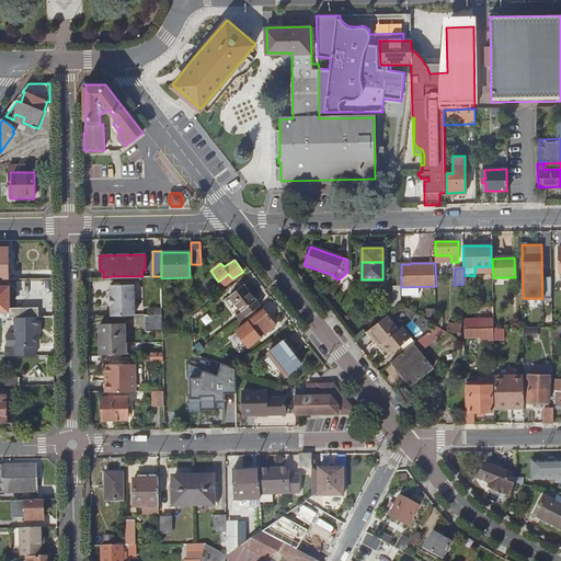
[(111,315),(135,315),(134,284),(111,285),(111,295),(112,295),(112,305),(111,305),(111,315)]
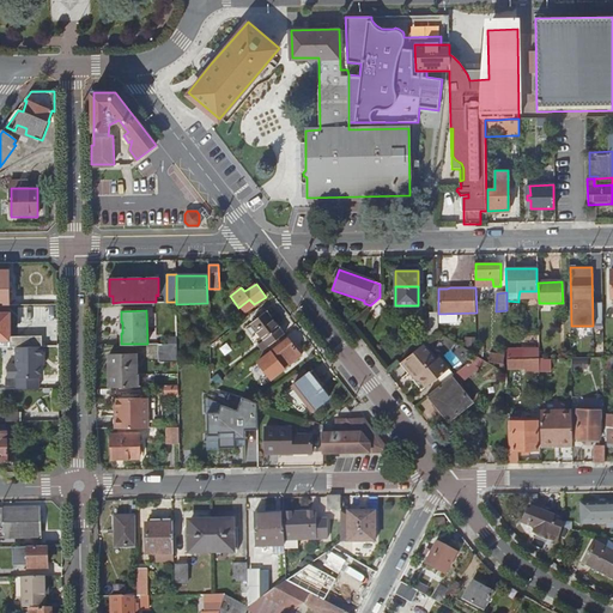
[(250,323),(268,346),(285,333),(266,310),(262,314),(260,311),(255,315),(258,317),(250,323)]
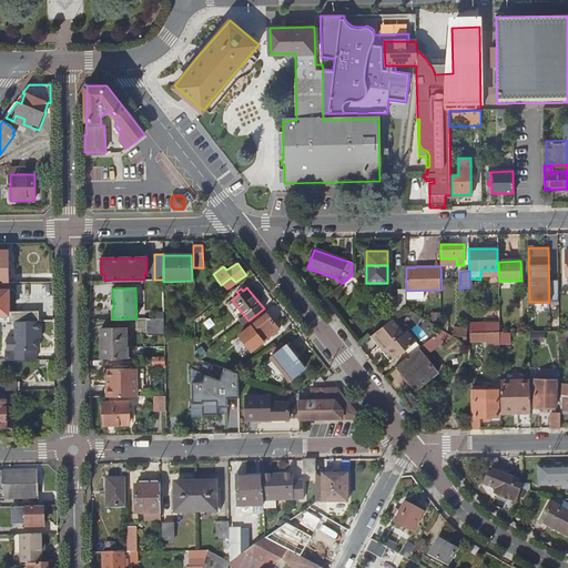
[(393,320),(407,308),(406,291),(406,290),(398,290),(398,302),(385,313),(391,321),(393,320)]
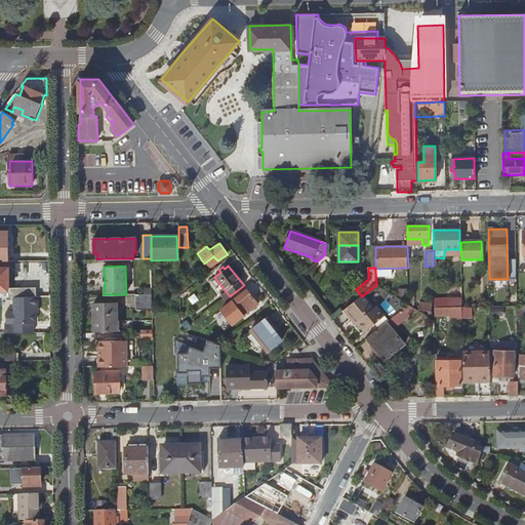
[(0,297),(50,297),(50,288),(8,289),(8,269),(0,269),(0,297)]
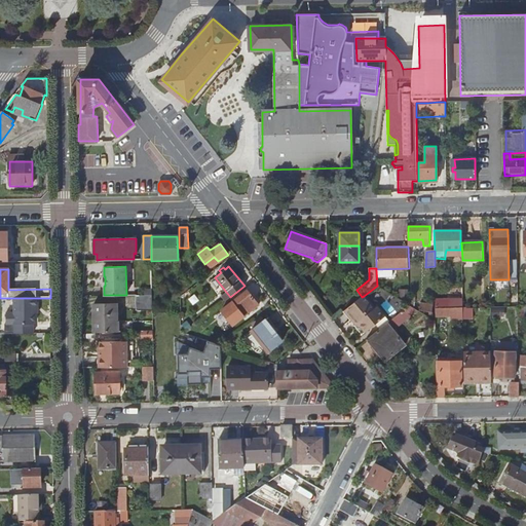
[(222,310),(233,325),(259,305),(248,290),(222,310)]
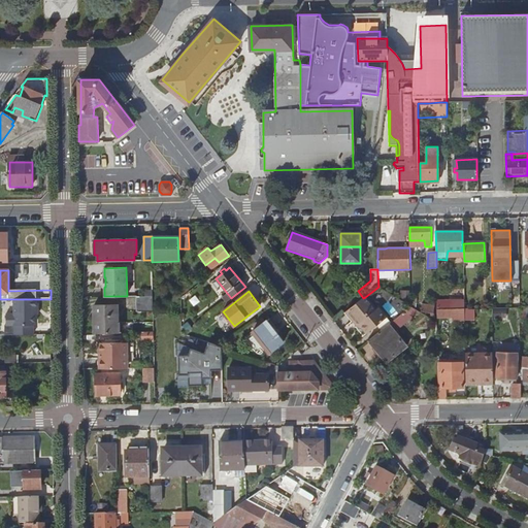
[(135,312),(153,311),(153,296),(135,296),(135,312)]
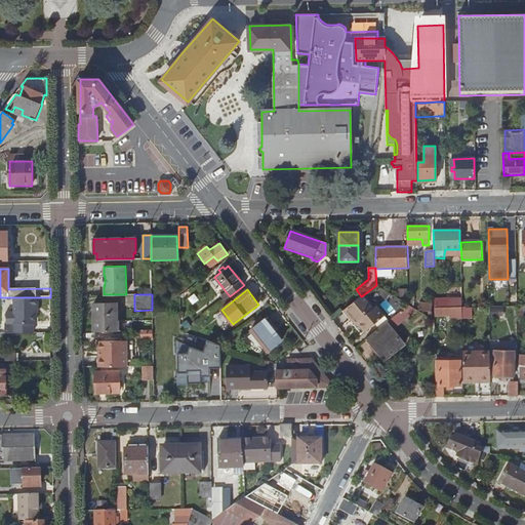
[(363,295),(361,296),(345,310),(352,320),(354,318),(365,332),(385,317),(376,307),(372,309),(363,295)]
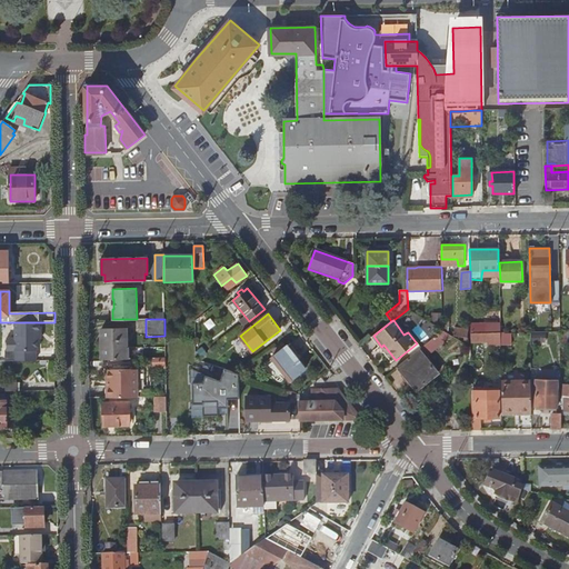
[(486,332),(500,332),(500,323),(485,325),(486,329),(486,332)]
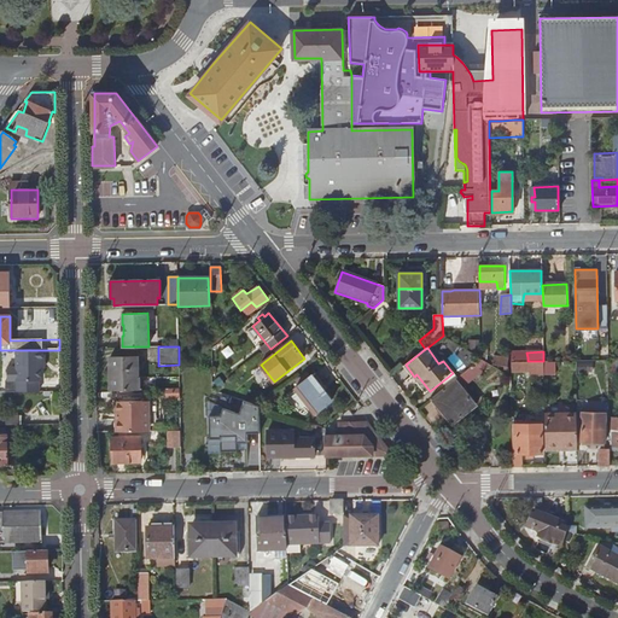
[(493,355),(493,365),(503,363),(503,368),(507,368),(507,355),(493,355)]
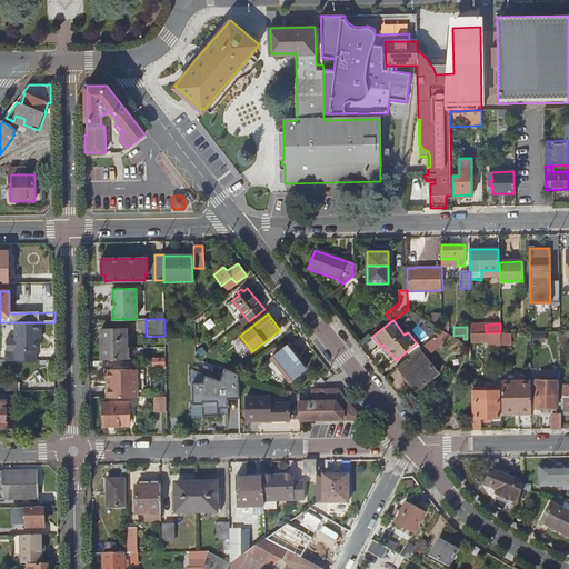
[(0,359),(9,360),(9,355),(10,353),(10,329),(0,329),(0,359)]
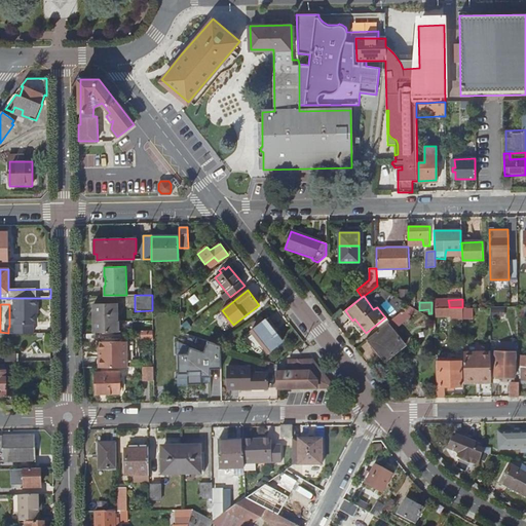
[(95,332),(118,332),(117,304),(95,304),(95,332)]
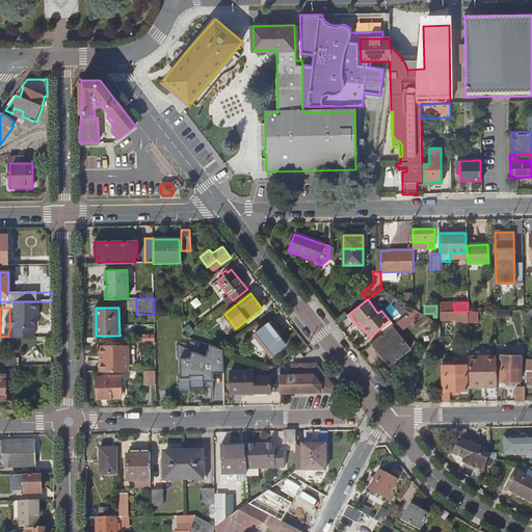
[(187,313),(192,320),(197,316),(192,308),(187,313)]
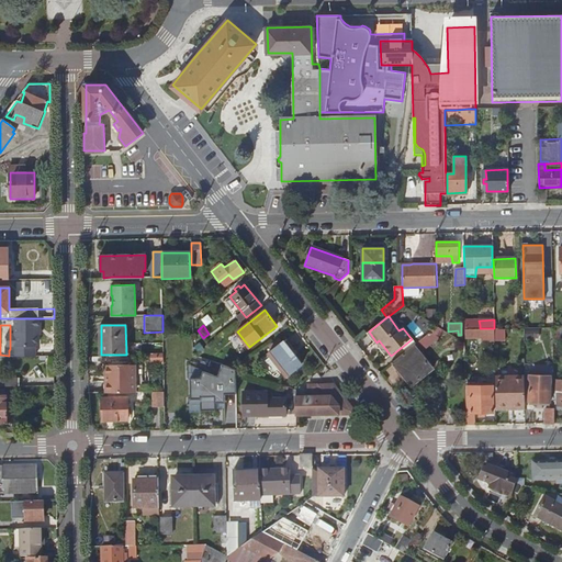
[(494,330),(494,328),(480,328),(467,329),(468,337),(485,336),(485,341),(494,340),(494,330)]
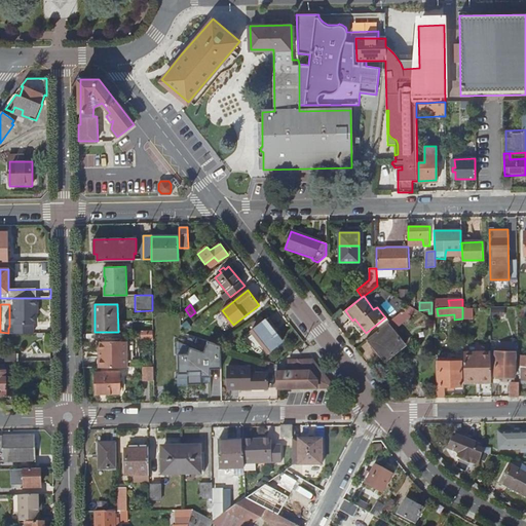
[(466,320),(490,318),(490,308),(466,309),(466,320)]
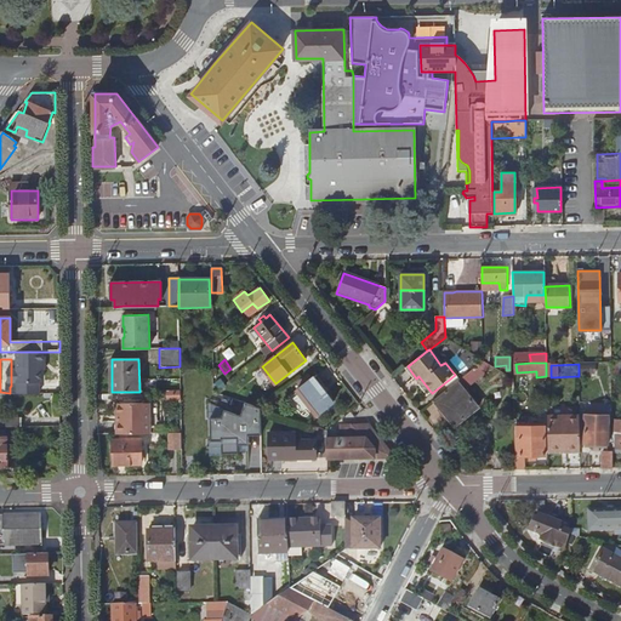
[(296,389),(309,408),(315,416),(332,403),(326,394),(313,376),(296,389)]
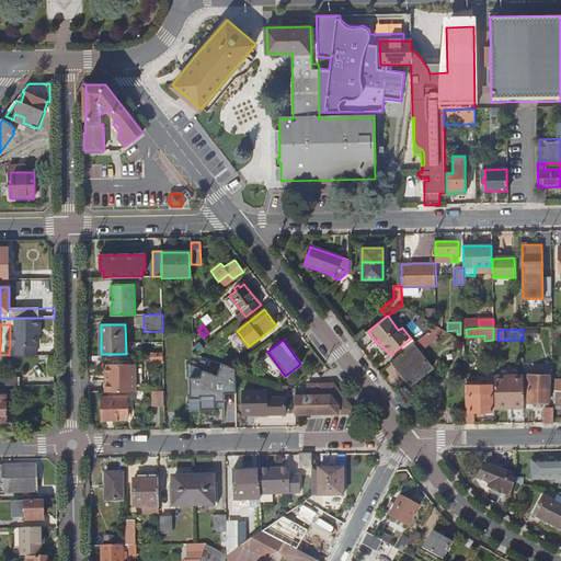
[(208,345),(199,353),(203,357),(207,353),(212,350),(208,345)]
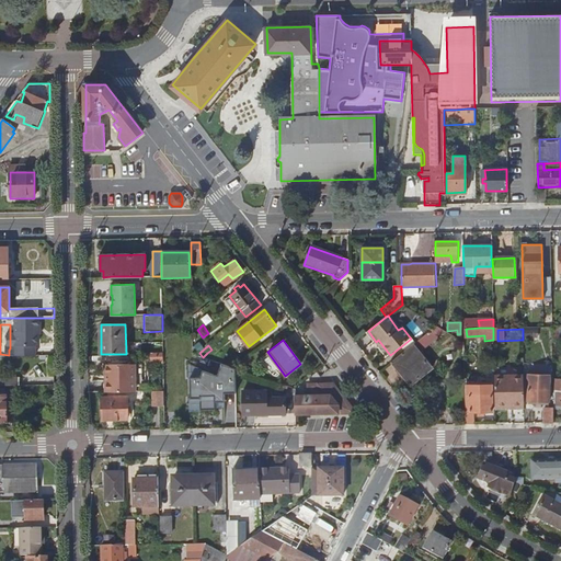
[(413,345),(392,363),(412,386),(433,368),(413,345)]
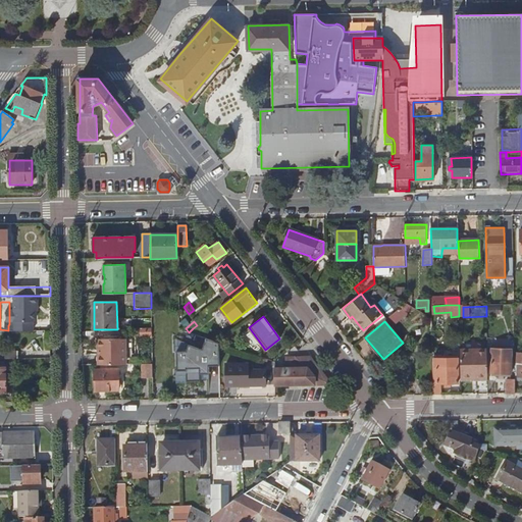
[(37,331),(51,331),(51,322),(37,322),(37,331)]
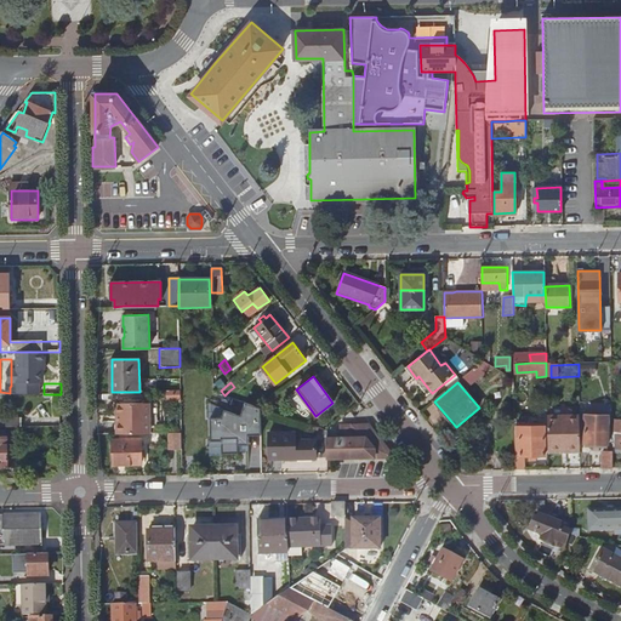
[(157,433),(167,433),(172,433),(172,427),(175,427),(174,402),(161,402),(161,405),(160,405),(160,408),(157,408),(157,433)]
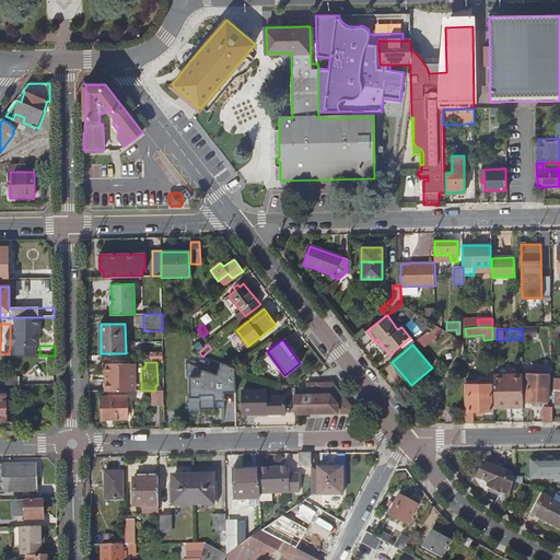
[(106,364),(106,391),(135,391),(133,364),(106,364)]
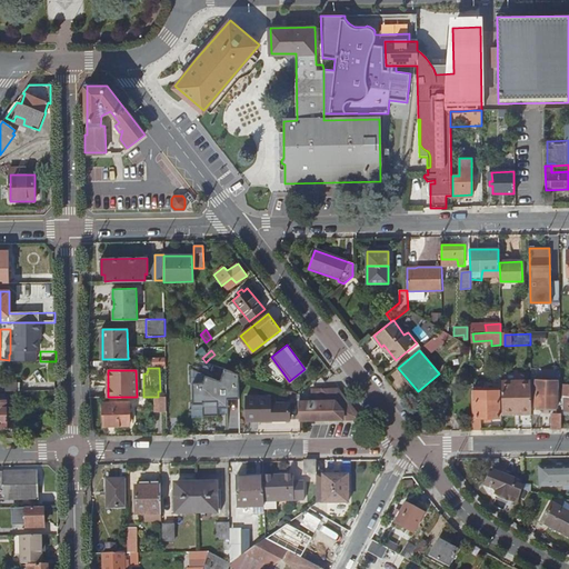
[(501,411),(531,411),(531,380),(501,381),(501,411)]
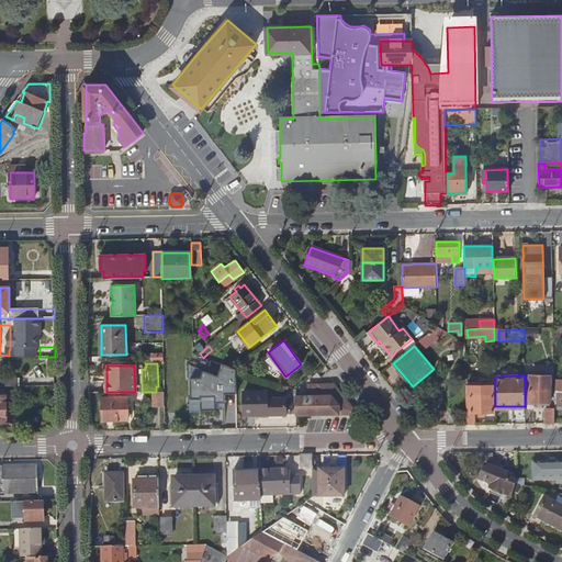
[(529,377),(529,403),(549,403),(549,375),(529,377)]
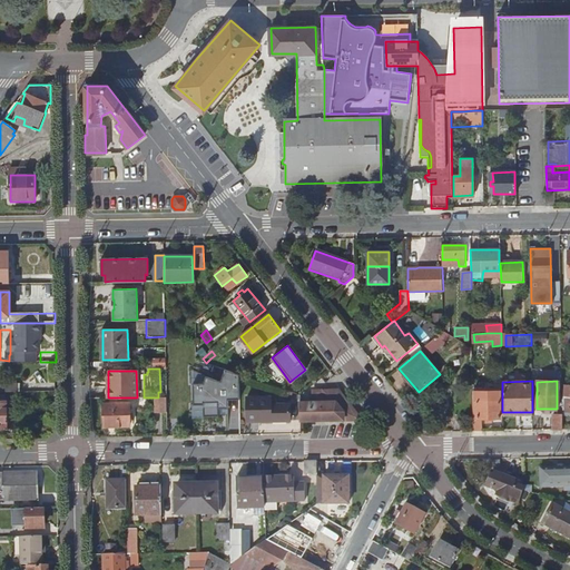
[(213,390),(193,390),(192,393),(187,393),(187,408),(184,408),(184,412),(185,426),(194,425),(194,428),(213,428),(214,426),(223,425),(222,412),(223,406),(219,406),(219,392),(214,392),(213,390)]
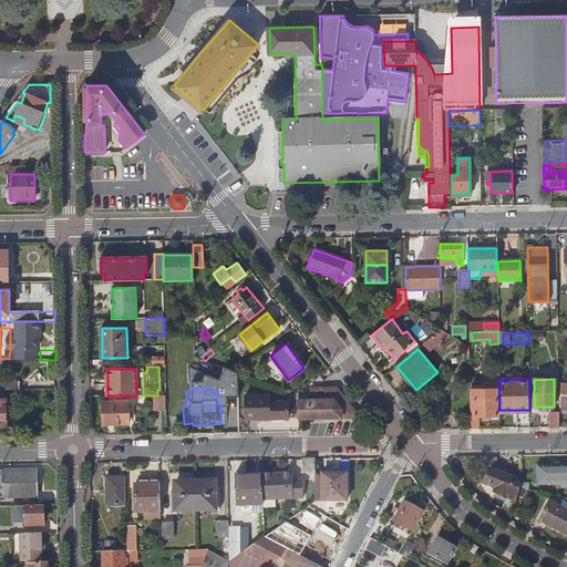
[(298,400),(298,419),(359,418),(337,389),(320,389),(321,400),(298,400)]
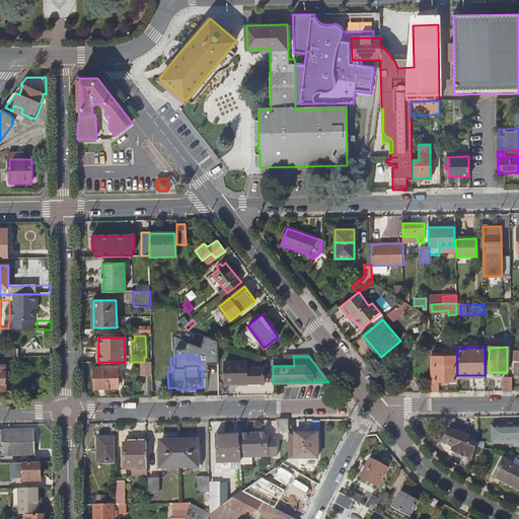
[(438,380),(455,380),(454,364),(454,356),(432,357),(432,365),(432,380),(431,380),(431,392),(438,392),(438,380)]
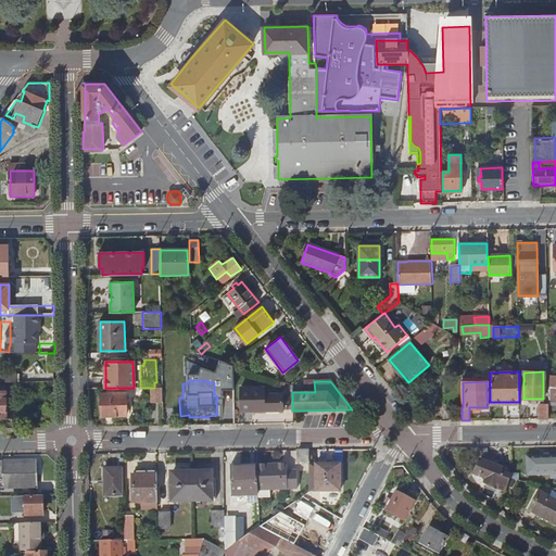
[(240,388),(240,411),(281,409),(281,393),(264,394),(264,387),(240,388)]
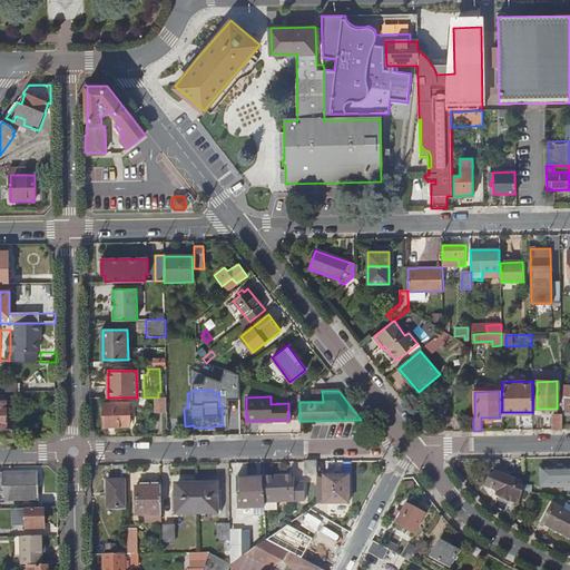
[(154,413),(166,413),(166,397),(158,397),(154,397),(154,413)]
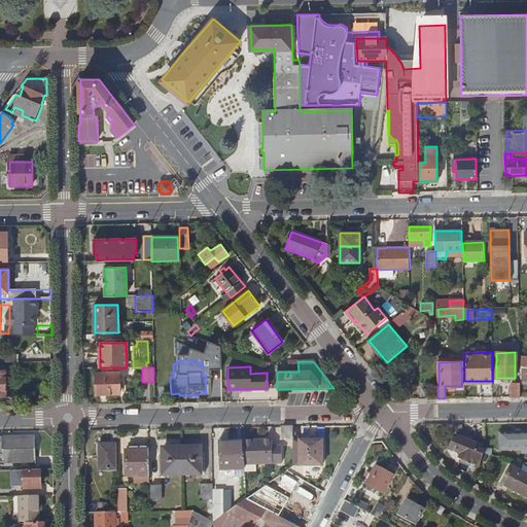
[(95,374),(96,394),(119,393),(118,374),(95,374)]
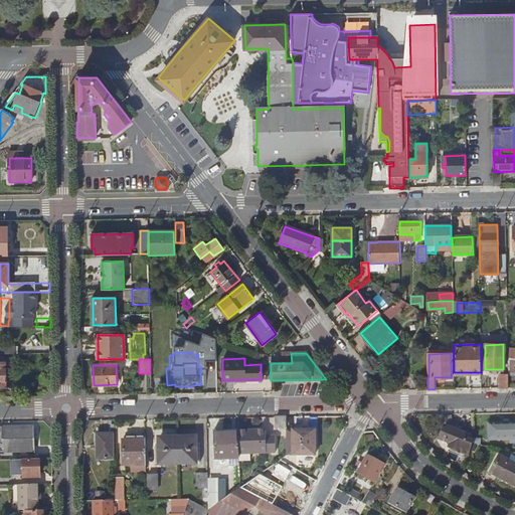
[(500,388),(509,388),(509,378),(509,374),(500,374),(500,388)]
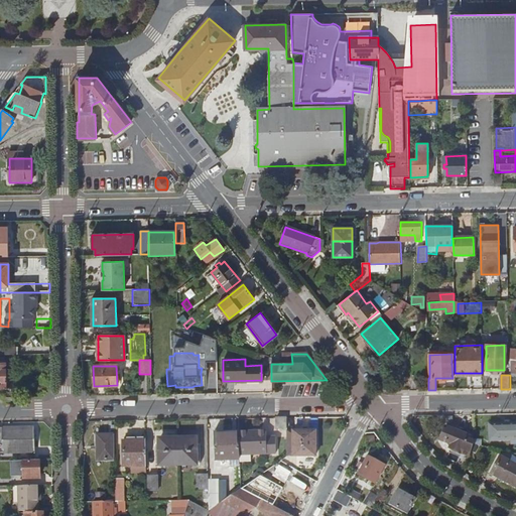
[(285,418),(275,418),(275,429),(285,429),(285,418)]
